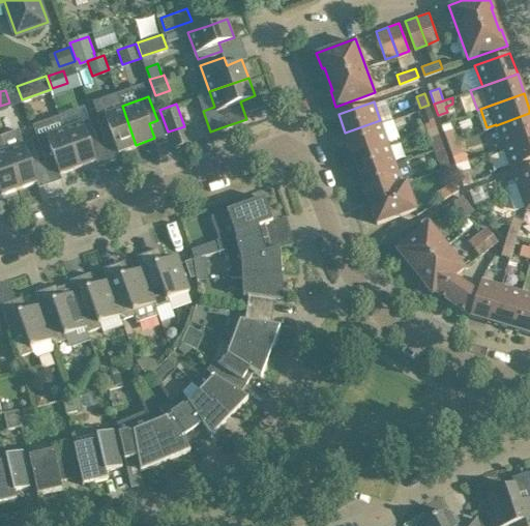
[(429,105),(420,108),(424,120),(433,117),(429,105)]
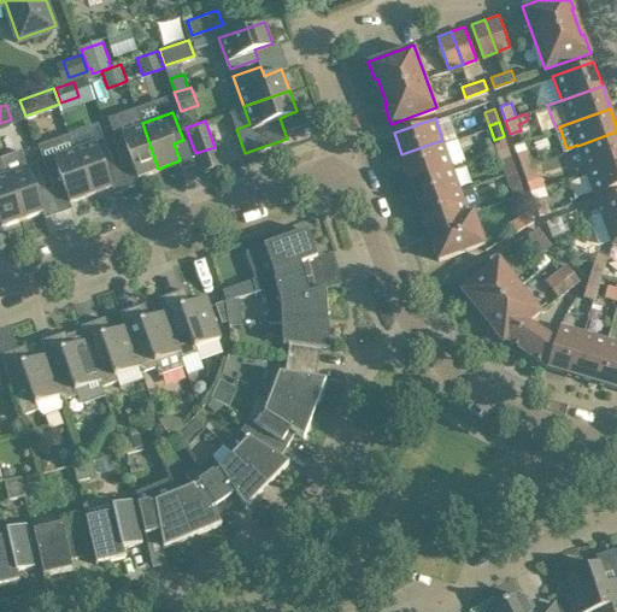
[(158,169),(142,123),(111,134),(122,162),(131,158),(137,176),(158,169)]
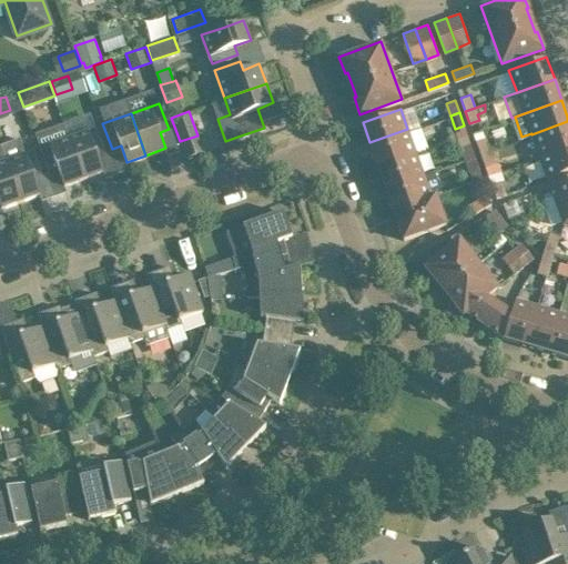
[(567,121),(531,134),(539,155),(567,145),(567,121)]
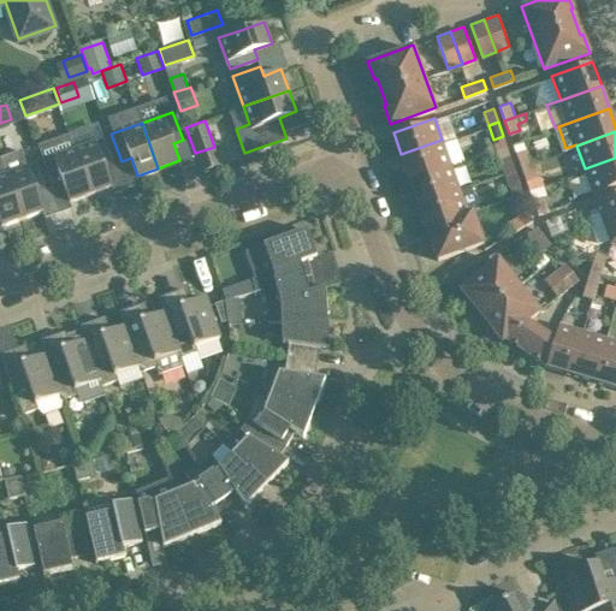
[(105,136),(73,147),(90,193),(111,184),(105,167),(114,164),(106,142),(105,136)]
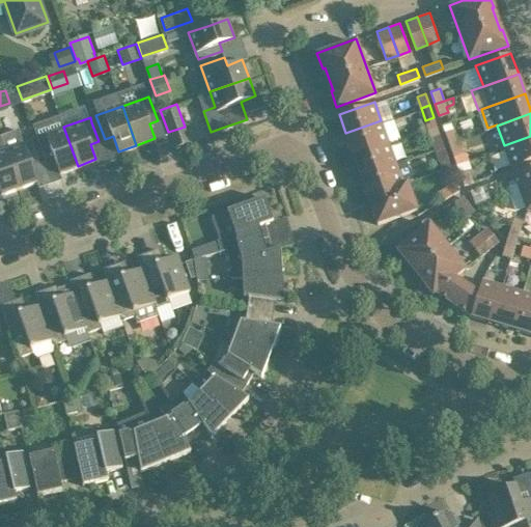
[(345,133),(352,150),(387,138),(381,120),(345,133)]
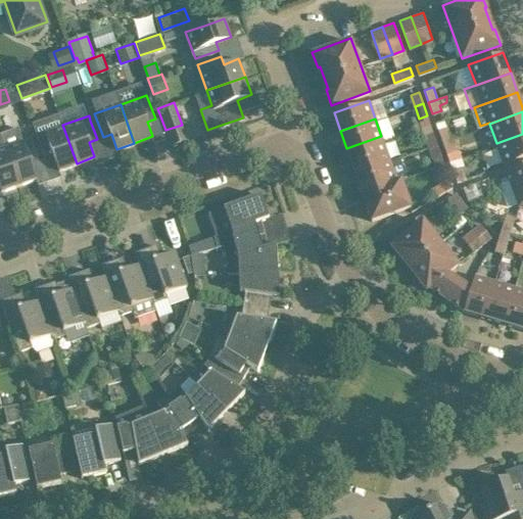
[(77,163),(62,125),(37,134),(45,158),(53,155),(58,170),(77,163)]
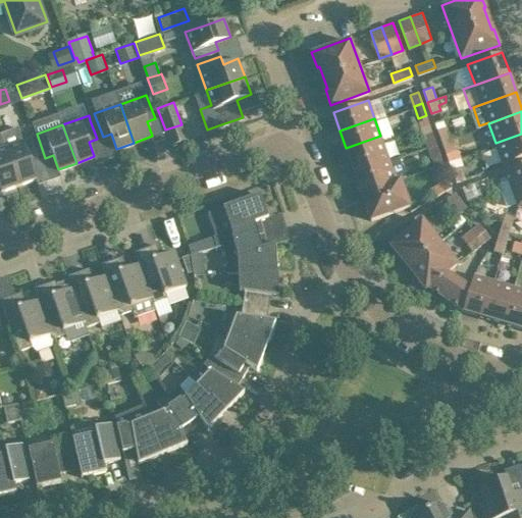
[(17,125),(0,131),(0,132),(18,184),(37,177),(32,162),(39,160),(31,136),(22,139),(17,125)]
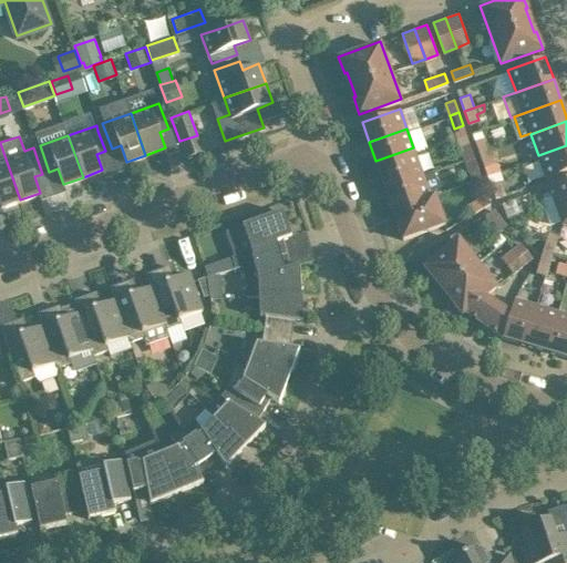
[(475,140),(480,153),(490,150),(485,136),(475,140)]
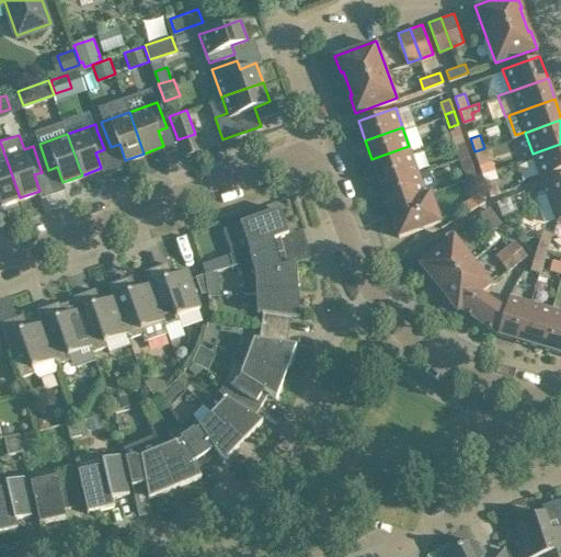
[(455,144),(460,157),(469,154),(465,140),(455,144)]
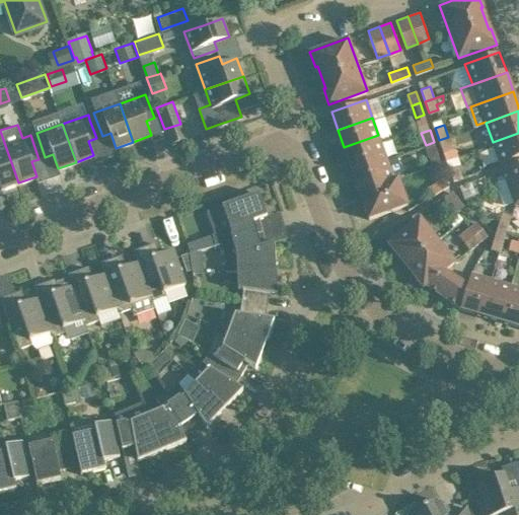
[(0,187),(1,189),(18,182),(0,131),(0,187)]
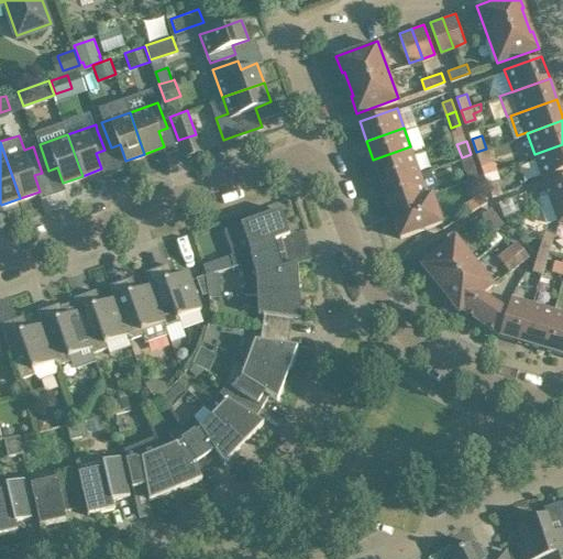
[(562,144),(534,154),(542,176),(562,168),(562,144)]
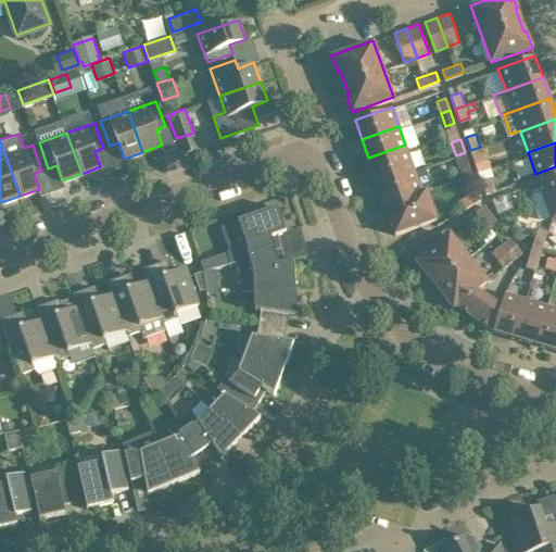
[(368,158),(375,176),(412,163),(405,145),(368,158)]
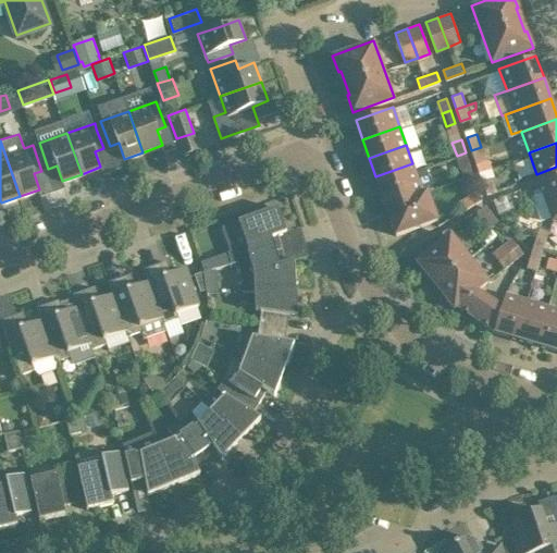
[(481,147),(471,150),(475,163),(485,159),(481,147)]
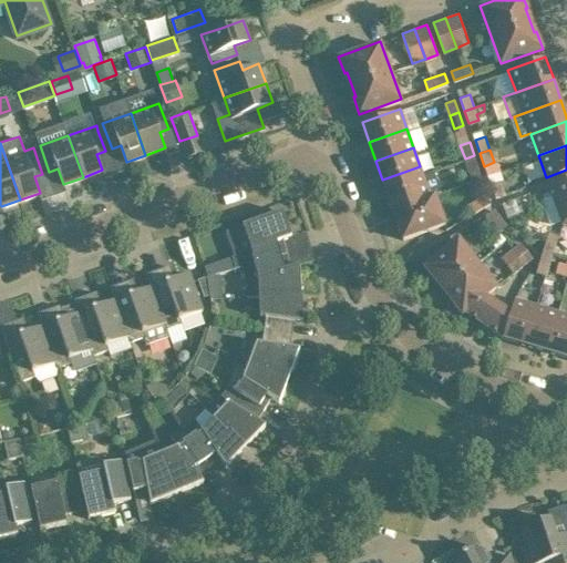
[(474,155),(465,159),(470,172),(478,169),(474,155)]
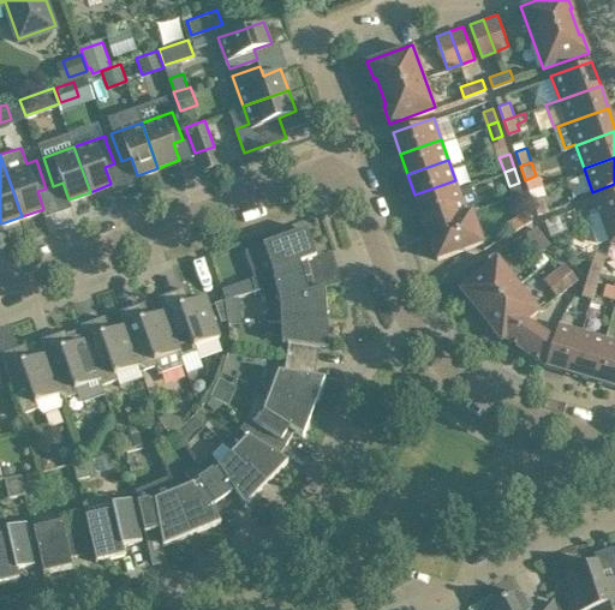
[(415,195),(422,215),(475,196),(470,184),(458,189),(455,180),(415,195)]
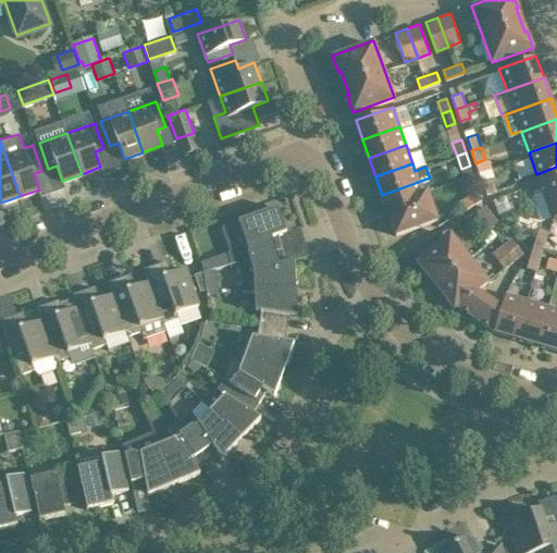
[(539,181),(553,219),(556,213),(556,173),(549,176),(539,181)]
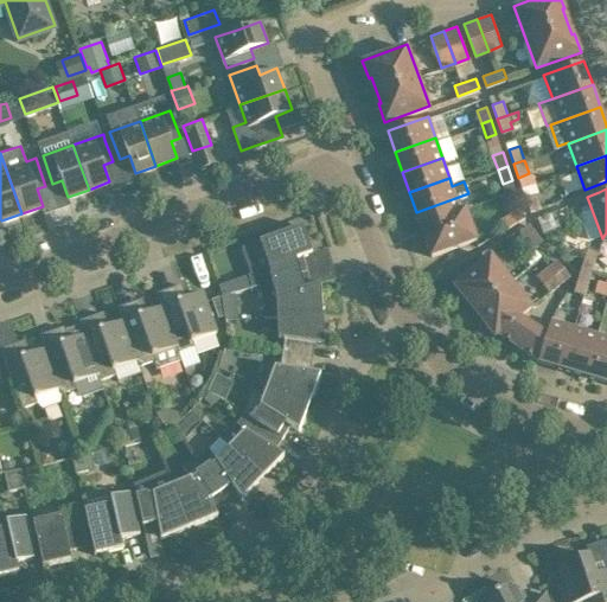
[(541,206),(536,192),(525,196),(530,210),(541,206)]
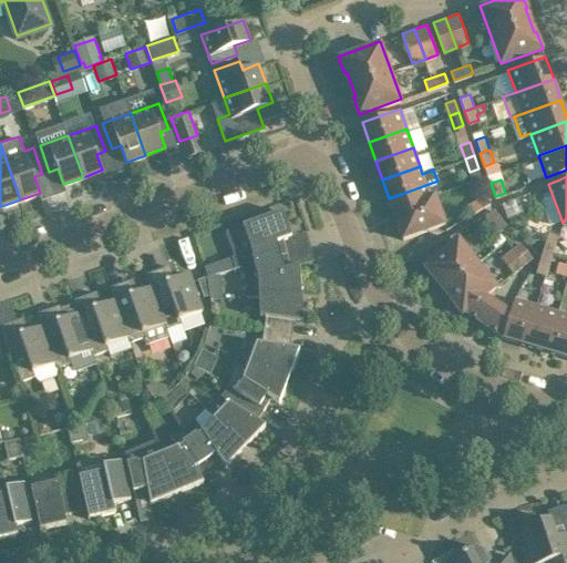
[(395,208),(399,216),(437,203),(434,193),(441,191),(437,181),(389,198),(393,208),(395,208)]
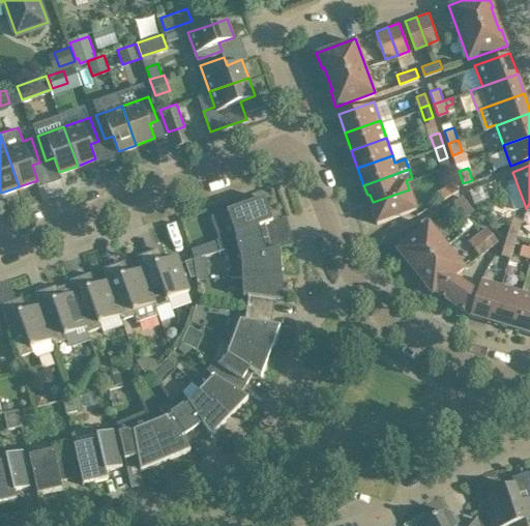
[(454,180),(446,185),(450,194),(459,188),(454,180)]
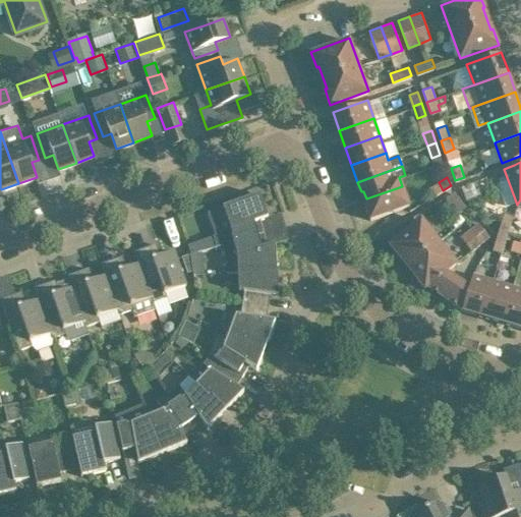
[(443,190),(439,182),(430,187),(435,194),(443,190)]
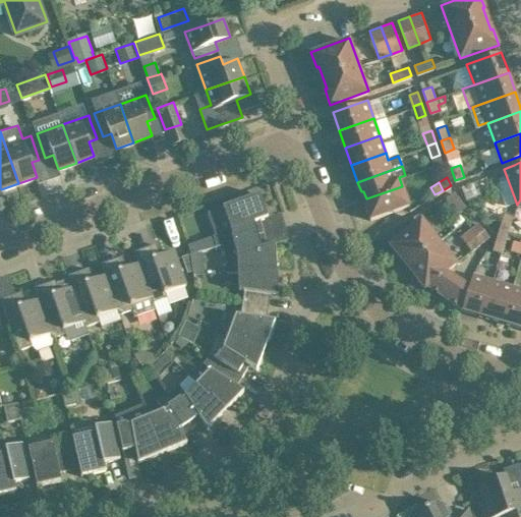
[(402,186),(366,198),(366,202),(364,203),(370,218),(408,204),(402,186)]
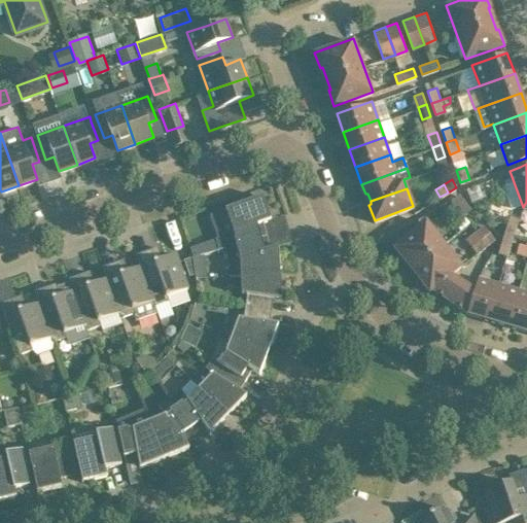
[(452,199),(458,206),(465,201),(459,193),(452,199)]
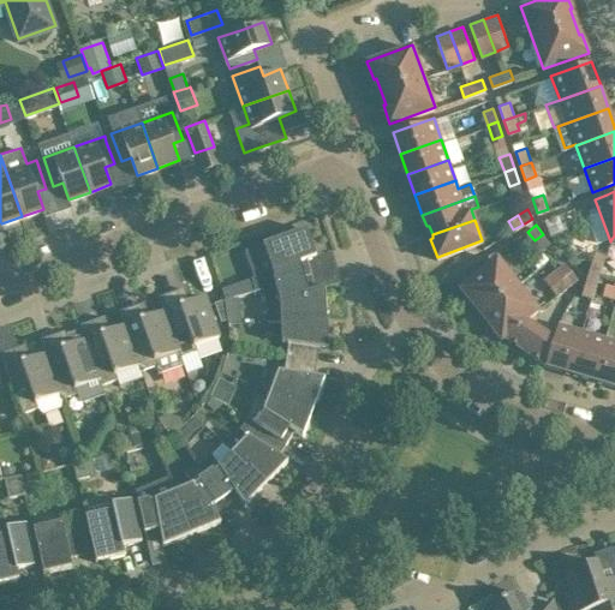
[(260,275),(263,287),(311,273),(306,257),(316,255),(306,226),(263,241),(273,270),(260,275)]
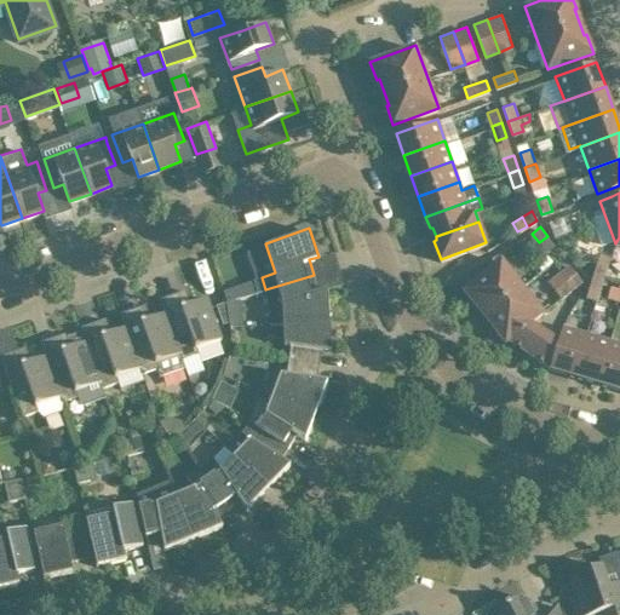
[(547,236),(539,242),(546,252),(555,245),(547,236)]
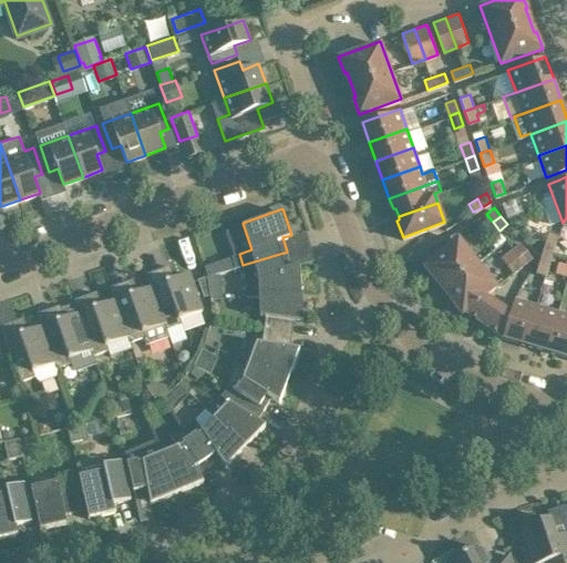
[(548,232),(543,252),(552,255),(558,235),(548,232)]
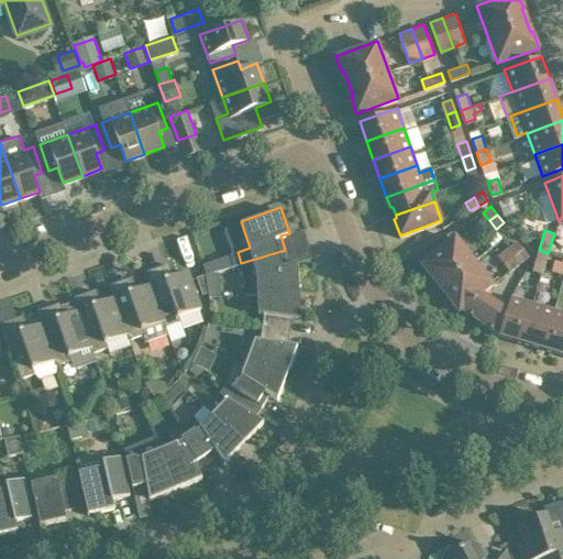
[(433,275),(441,285),(474,259),(454,236),(420,263),(431,277),(433,275)]
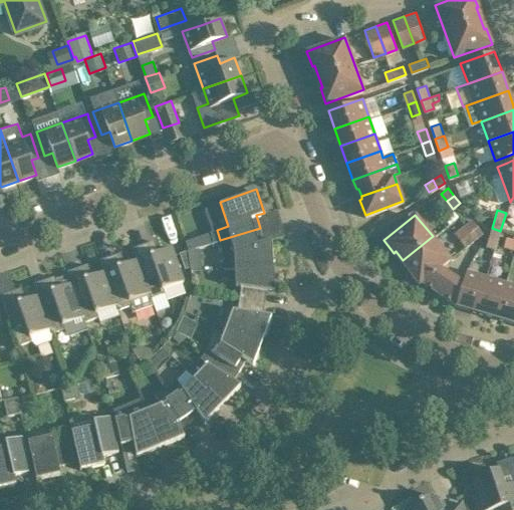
[(464,225),(469,231),(475,238),(483,232),(471,218),(464,225)]
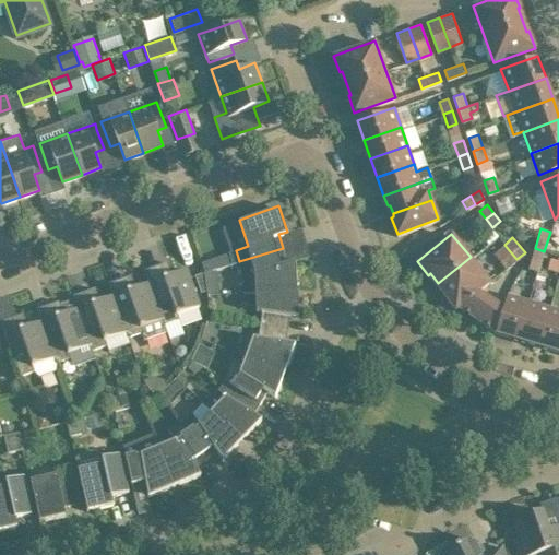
[(244,291),(254,290),(297,287),(295,259),(286,261),(283,248),(239,261),(242,274),(244,291)]
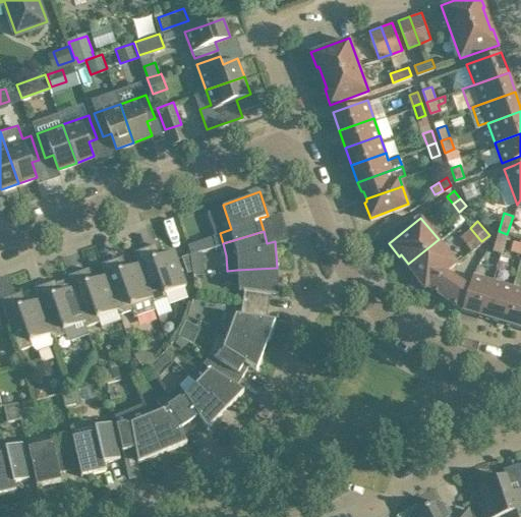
[(507,234),(499,231),(493,249),(502,251),(507,234)]
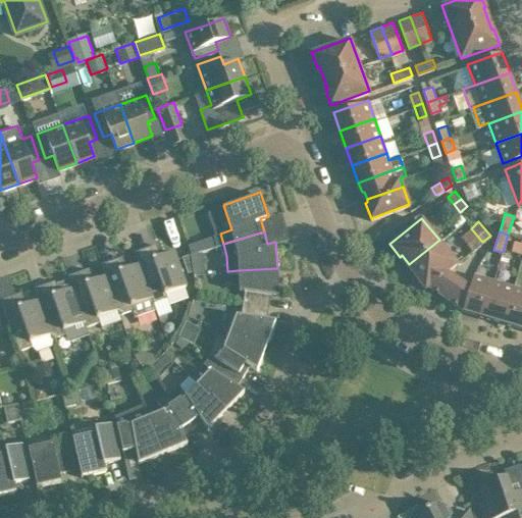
[(482,242),(476,235),(467,243),(473,250),(482,242)]
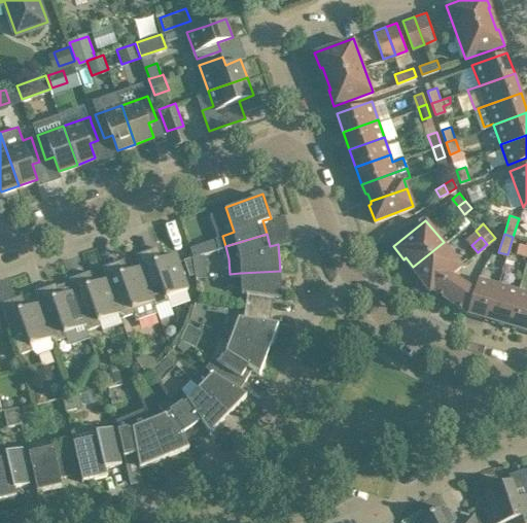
[(192,254),(204,251),(210,250),(206,239),(188,245),(192,254)]
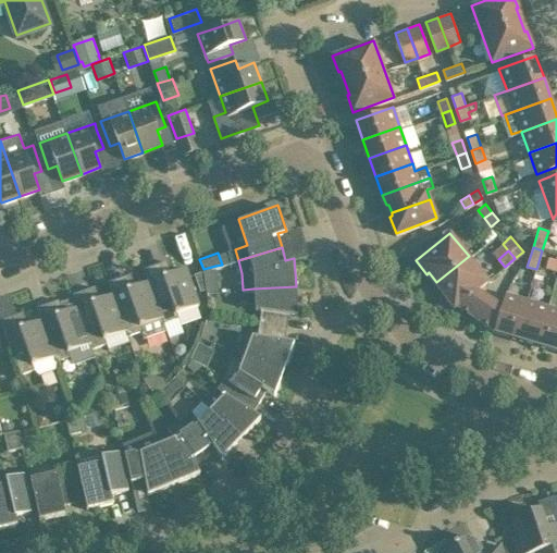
[(457,305),(477,289),(487,280),(469,256),(436,282),(445,292),(443,293),(454,307),(457,305)]
